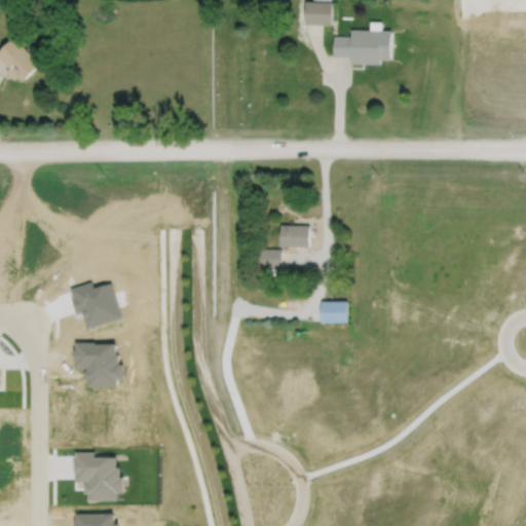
[(306,0),(305,23),(332,23),(332,1),(306,0)]
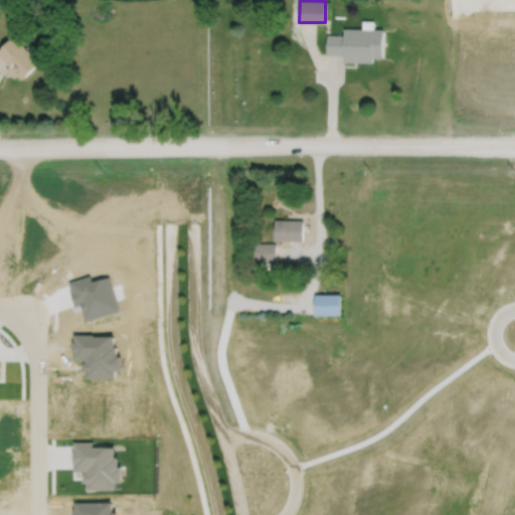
[(326,34),(326,54),(343,54),(343,60),(372,61),(372,56),(382,57),(383,28),(373,28),(374,20),(362,20),(362,28),(343,27),(343,34),(326,34)]
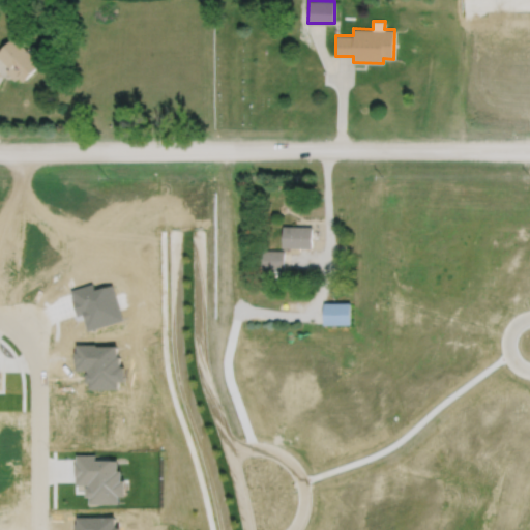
[(0,52),(0,62),(23,83),(41,62),(13,37),(0,52)]
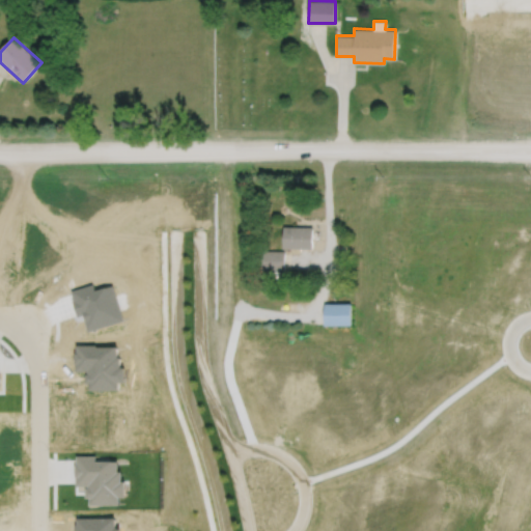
[(283,225),(283,247),(312,247),(312,226),(283,225)]
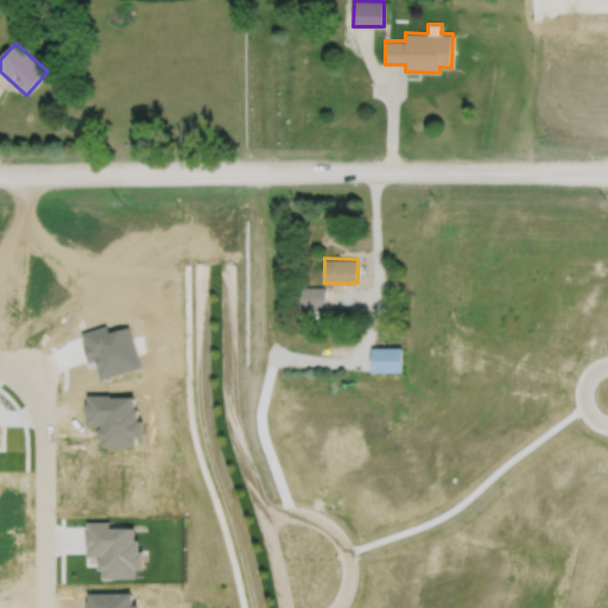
[(297,308),(324,308),(324,286),(297,285),(297,308)]
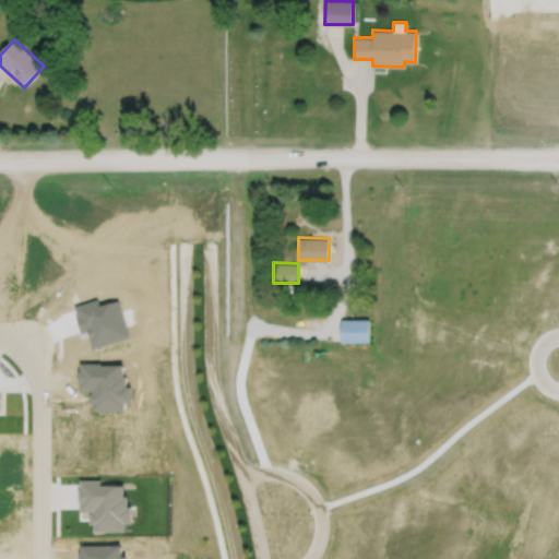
[(341,319),(341,342),(369,341),(369,319),(341,319)]
